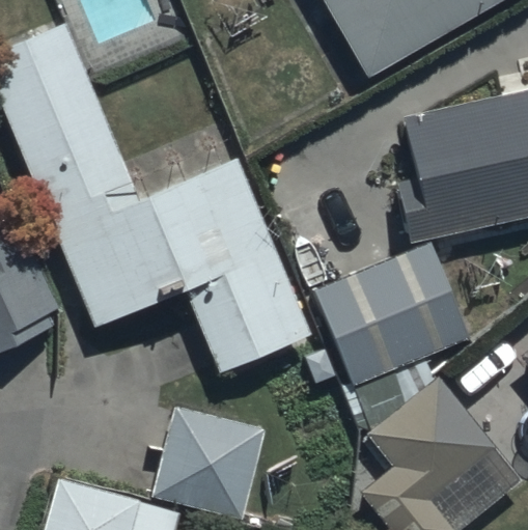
[(323,0),(368,78),(505,0),(323,0)]
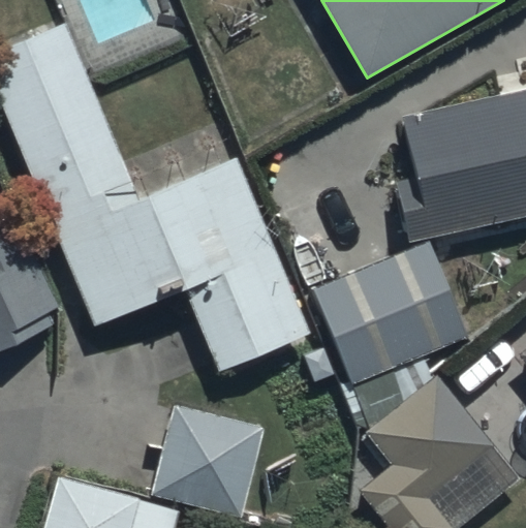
[(138,196),(62,20),(0,47),(0,99),(97,324),(186,286),(221,368),(310,330),(235,154),(138,196)]
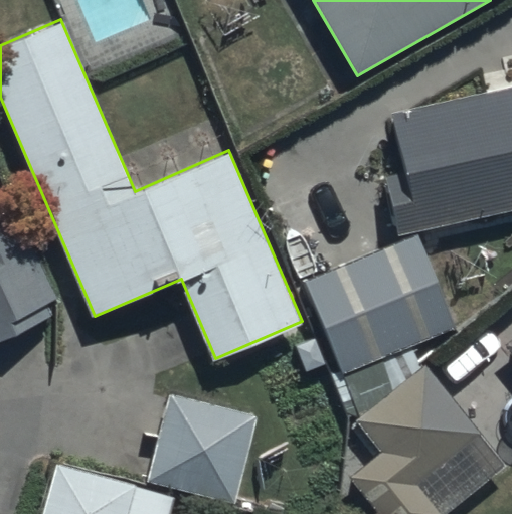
[(385,171),(398,230),(511,206),(511,88),(392,115),(404,166),(385,171)]
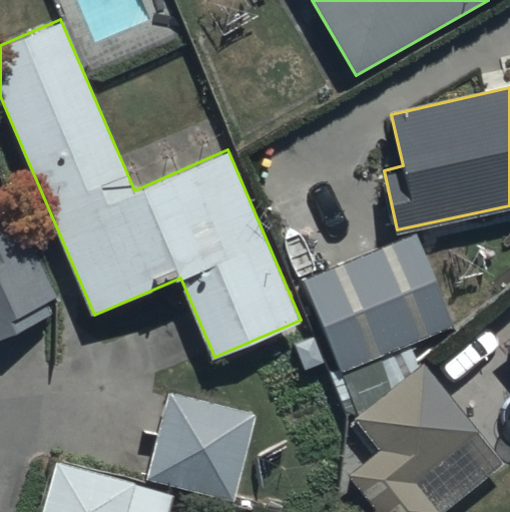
[(0,338),(53,314),(48,301),(58,296),(18,208),(0,216),(0,338)]
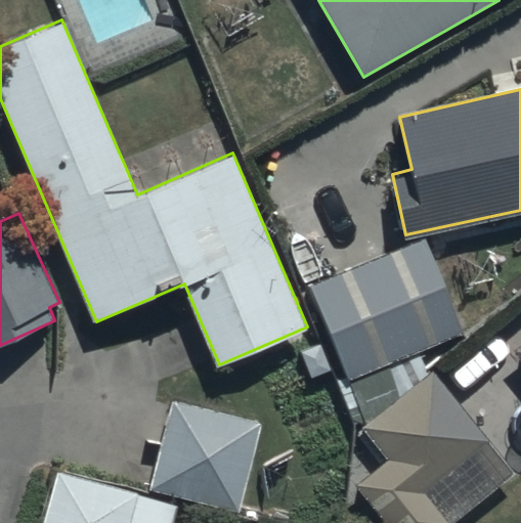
[(425,241),(309,287),(347,381),(462,336),(425,241)]
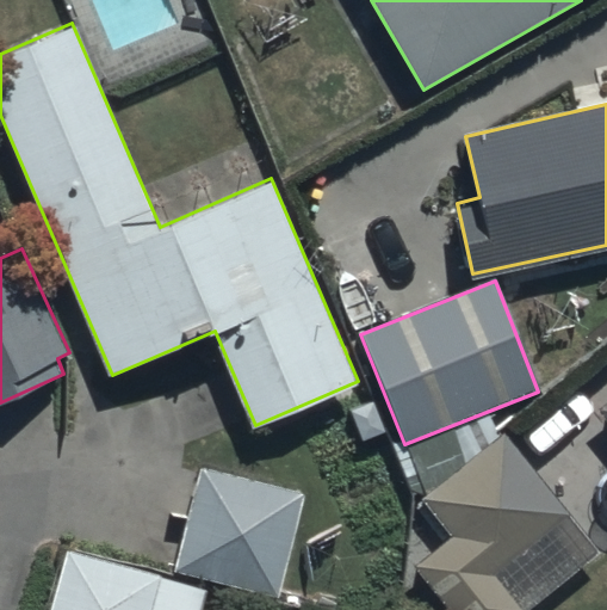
[(528,609),(601,552),(503,432),(421,499),(450,534),(410,566),(445,609),(528,609)]
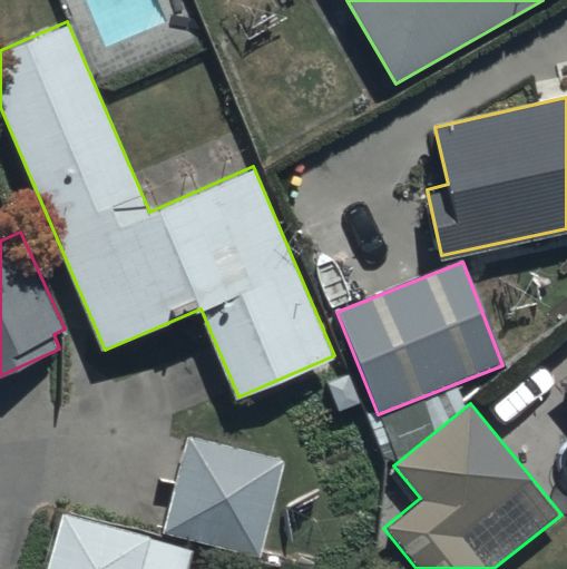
[(286,460),(187,435),(163,532),(262,558),(286,460)]
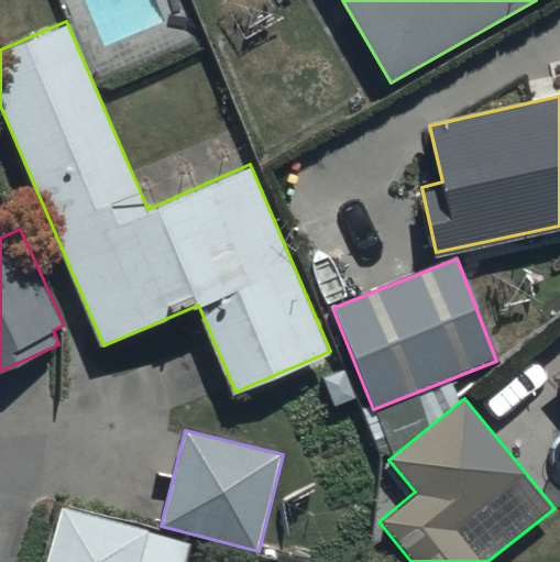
[(61,508),(45,561),(184,561),(190,542),(61,508)]
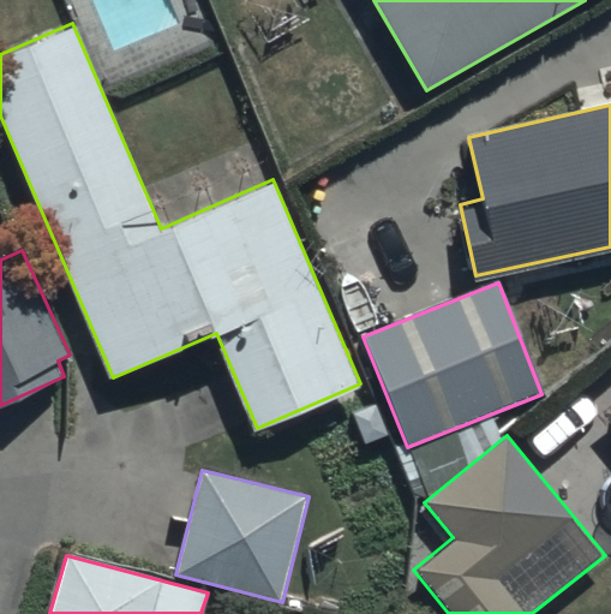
All buildings are outlined.
